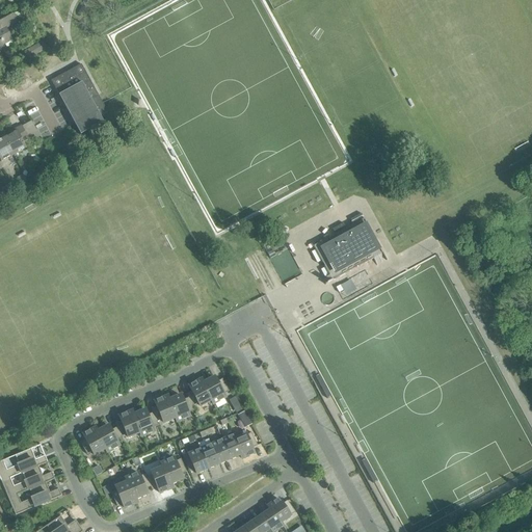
[(0,21),(0,60),(1,60),(0,57),(0,46),(10,40),(4,28),(16,22),(12,15),(0,21)]
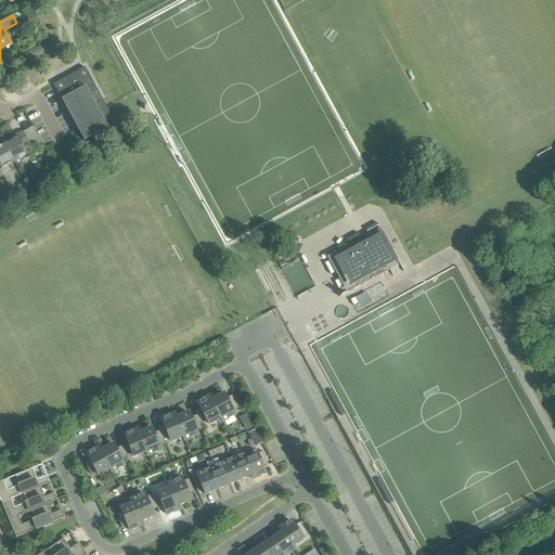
[(43,43),(24,54),(28,62),(49,51),(43,43)]
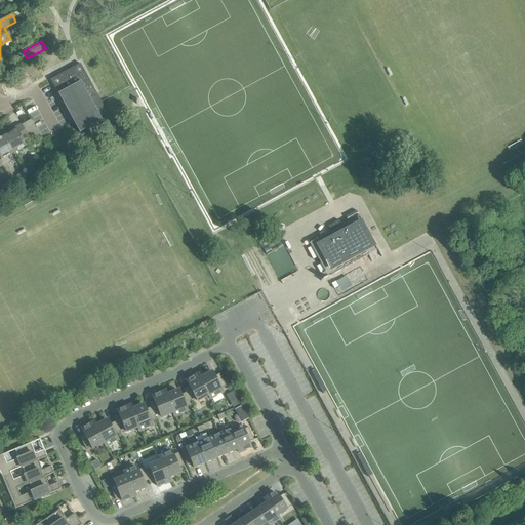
[(106,111),(80,64),(49,80),(79,133),(102,121),(98,115),(106,111)]
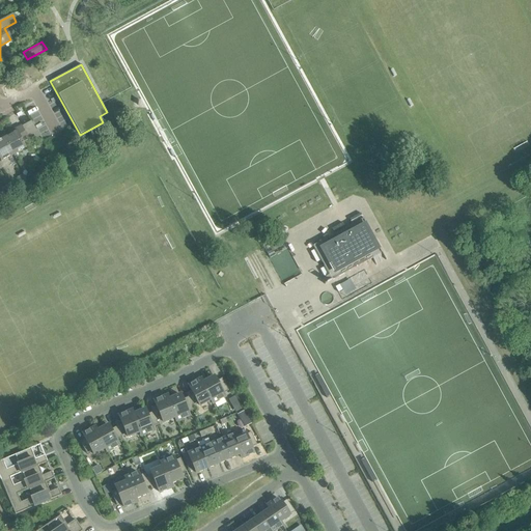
[(10,134),(4,138),(12,155),(26,148),(22,142),(28,139),(21,126),(9,132),(10,134)]
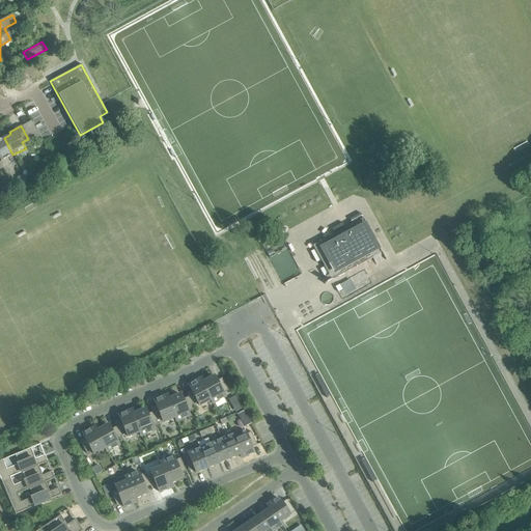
[(0,161),(0,162),(12,155),(4,138),(0,139),(0,161)]
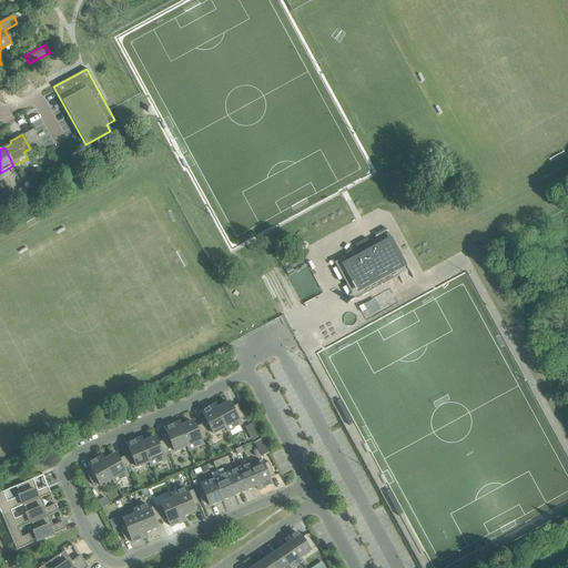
[(52,166),(48,169),(53,179),(58,175),(53,169),(52,166)]
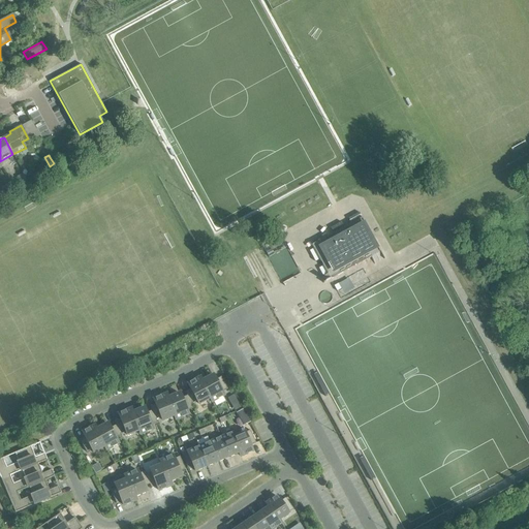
[(30,172),(25,175),(28,180),(33,177),(30,172)]
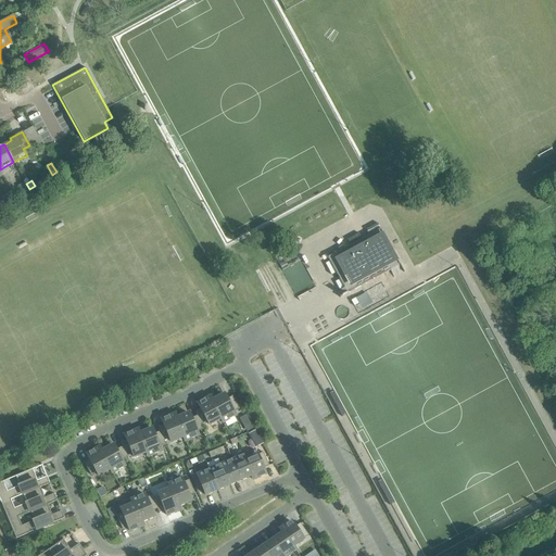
[(328,257),(348,294),(400,265),(379,229),(328,257)]
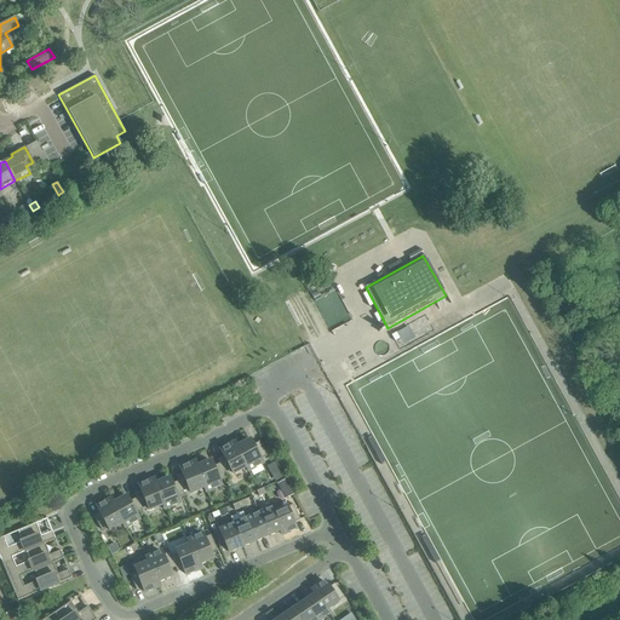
[(250,440),(236,447),(235,447),(246,466),(246,468),(248,471),(262,464),(259,460),(267,457),(258,442),(252,446),(250,440)]
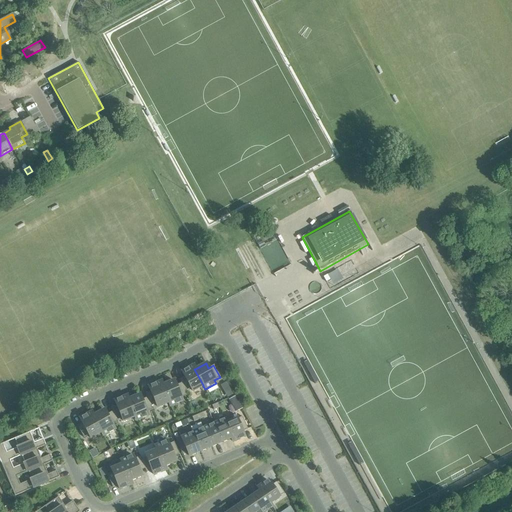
[(179,379),(181,383),(184,391),(190,388),(192,391),(203,386),(203,385),(194,369),(195,369),(193,365),(182,372),(184,376),(179,379)]
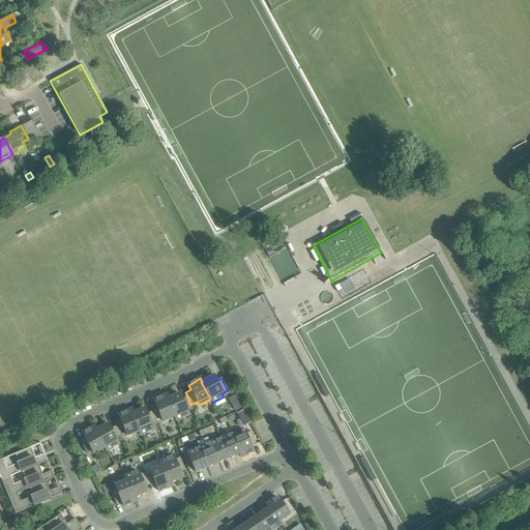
[(150,408),(151,412),(155,420),(162,418),(163,421),(174,417),(175,416),(168,399),(166,394),(153,400),(155,405),(150,408)]
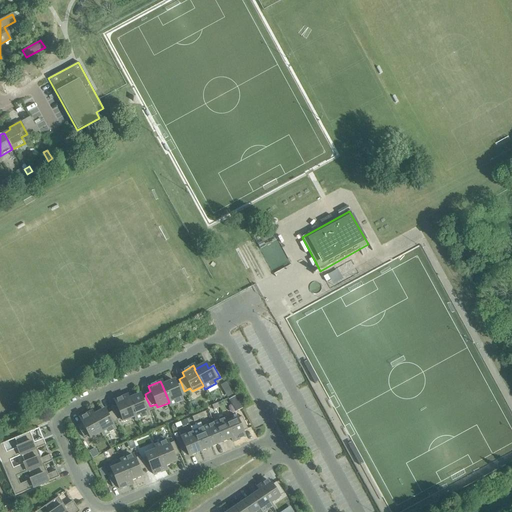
[(173,381),(162,385),(169,402),(168,403),(170,406),(182,401),(180,398),(186,396),(184,391),(181,383),(175,386),(173,381)]
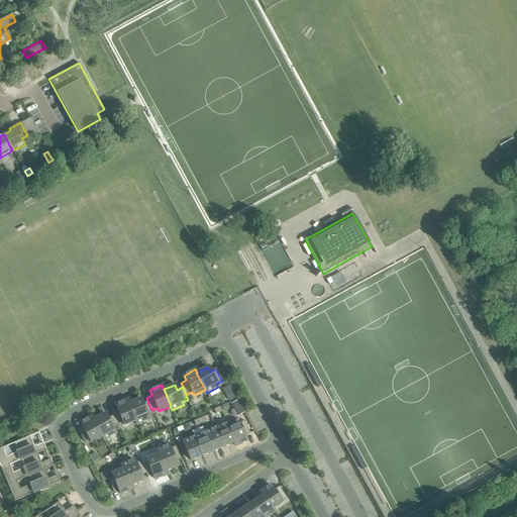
[(228,386),(222,390),(225,395),(231,391),(228,386)]
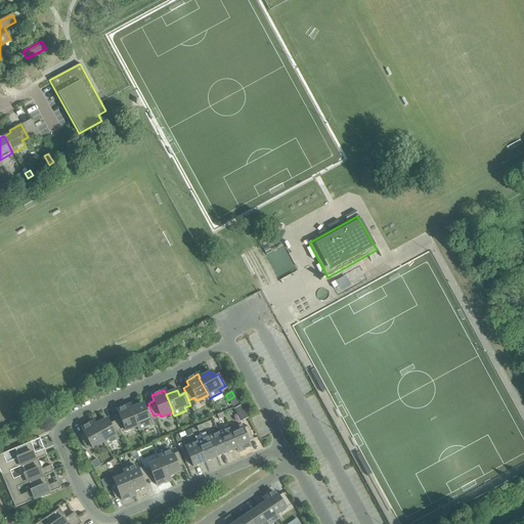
[(142,404),(131,409),(130,409),(138,427),(137,427),(139,431),(151,426),(149,422),(156,420),(154,416),(149,407),(144,409),(142,404)]
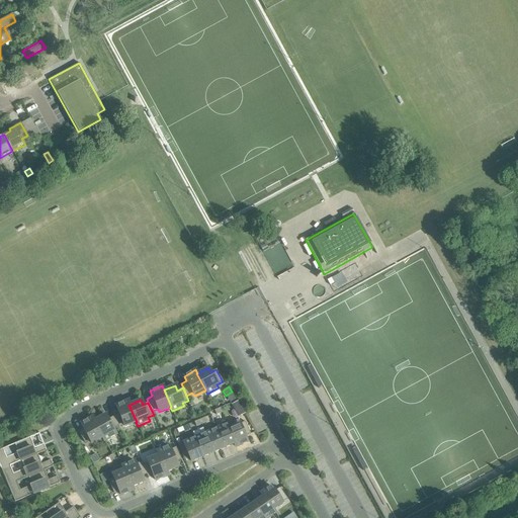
[(111,413),(113,417),(117,425),(123,423),(124,427),(136,422),(137,422),(128,405),(130,405),(127,401),(115,406),(117,411),(111,413)]
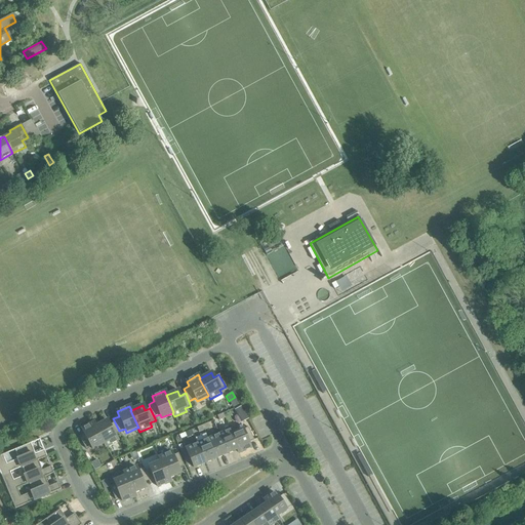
[(106,420),(95,427),(94,427),(104,443),(106,447),(117,441),(115,437),(121,435),(119,431),(115,422),(109,426),(106,420)]
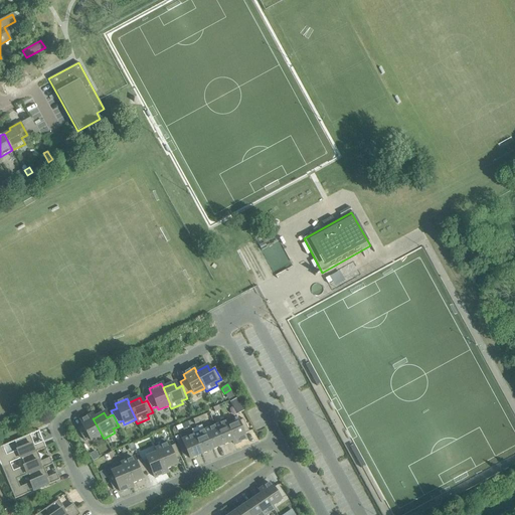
[(93,418),(94,418),(92,414),(79,420),(82,425),(77,428),(83,441),(89,438),(91,441),(102,435),(93,418)]
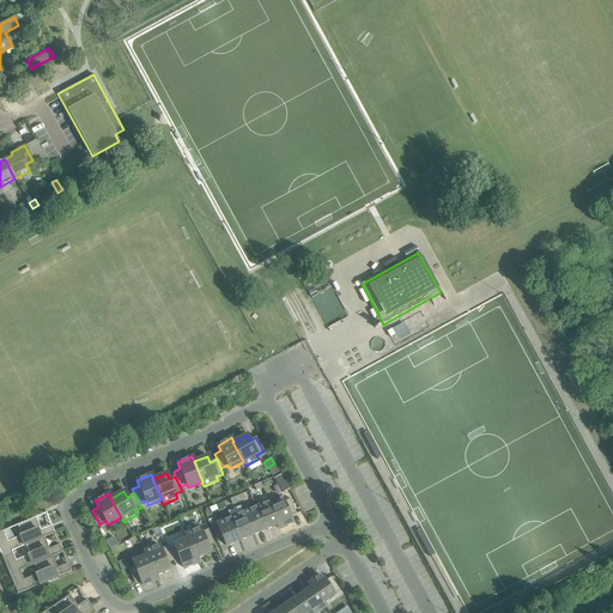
[(280,497),(268,502),(277,525),(279,529),(292,523),(290,516),(296,514),(290,499),(283,502),(280,497)]
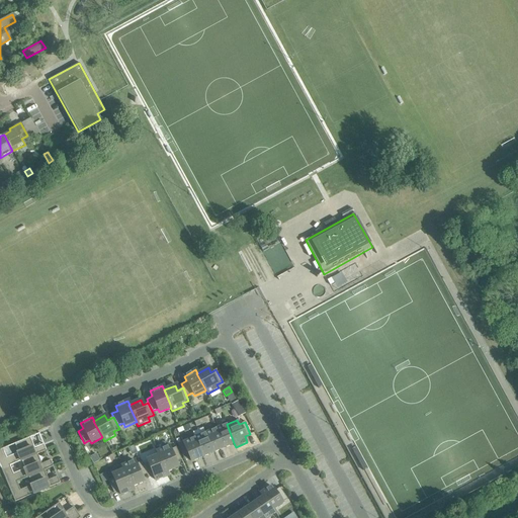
[(227,424),(216,429),(224,447),(234,443),(227,424)]
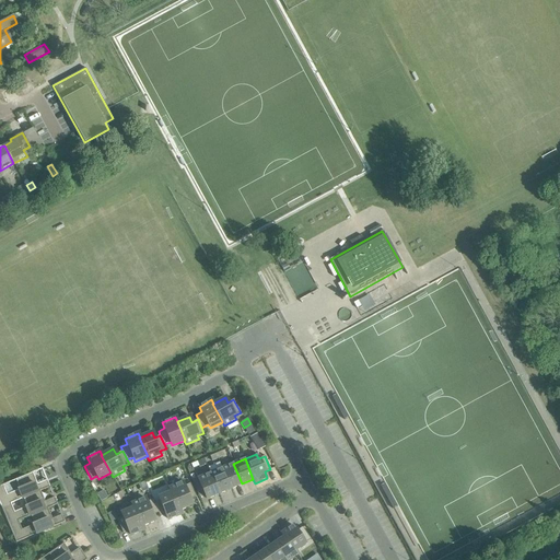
[(233,464),(221,468),(230,489),(242,483),(233,464)]
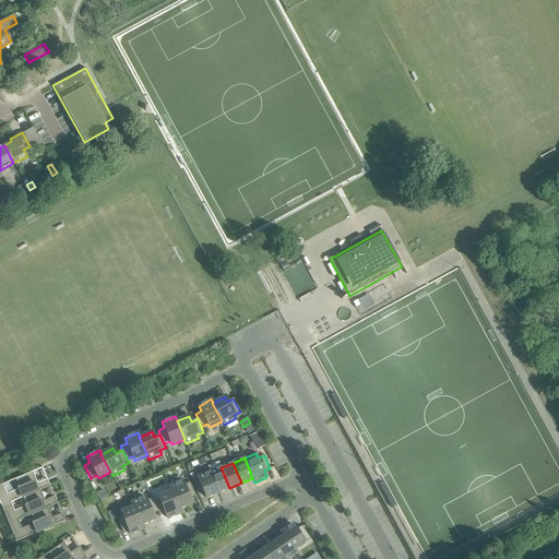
[(221,467),(210,473),(218,492),(229,488),(221,467)]
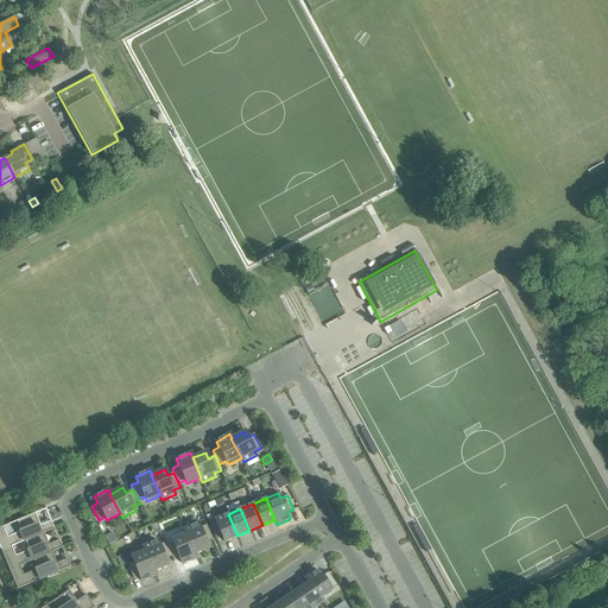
[(2,527),(0,527),(0,549),(1,551),(43,533),(54,530),(51,521),(40,526),(35,513),(17,521),(21,532),(7,537),(2,527)]
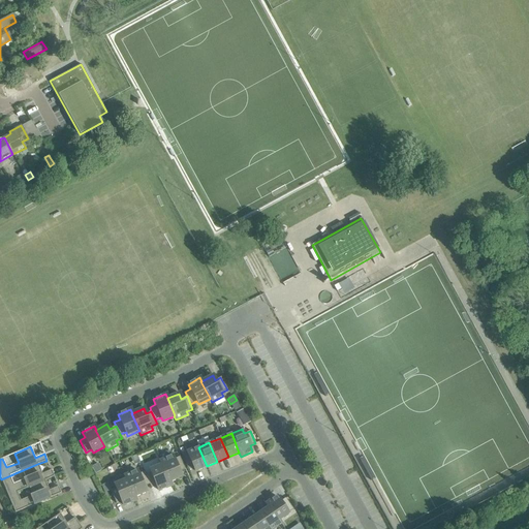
[(207,466),(198,447),(187,452),(187,453),(182,455),(187,467),(192,465),(195,471),(207,466)]
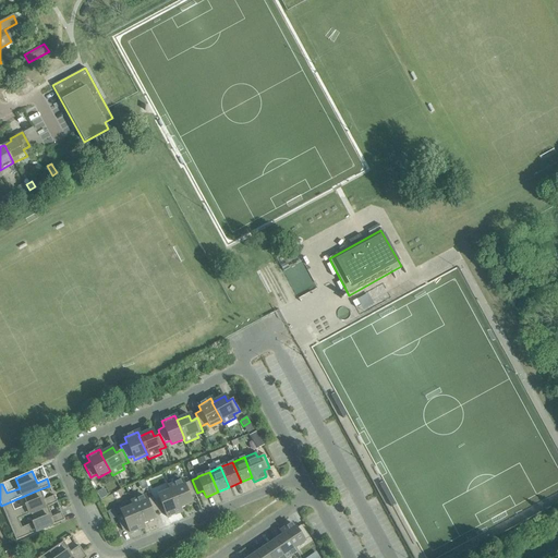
[(144,480),(137,483),(141,490),(147,488),(144,480)]
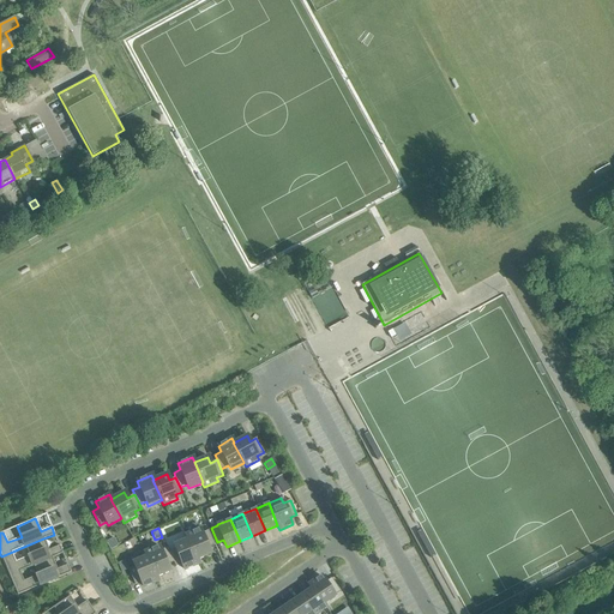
[(185,535),(187,540),(197,560),(197,559),(210,554),(208,548),(215,546),(208,530),(202,534),(199,529),(185,535)]
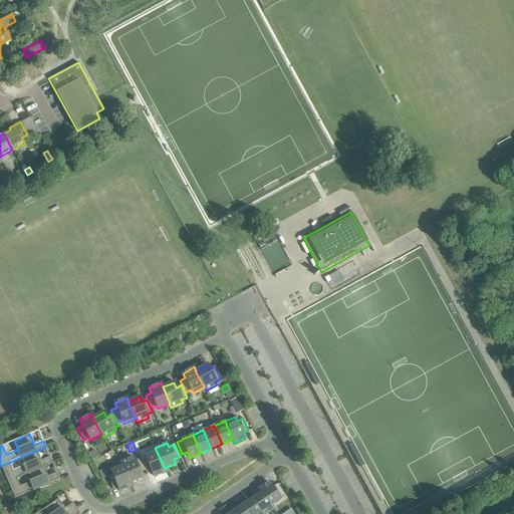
[(95,450),(88,454),(92,461),(98,457),(95,450)]
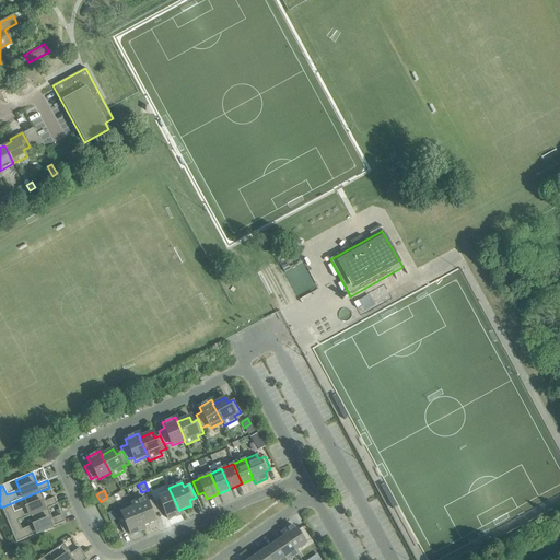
[(57,505),(54,498),(44,502),(39,491),(1,508),(8,525),(47,509),(56,505),(57,505)]
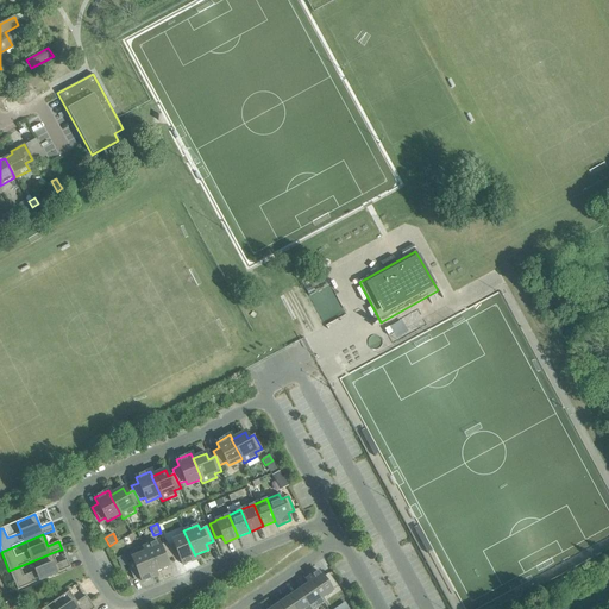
[(174,545),(168,547),(171,558),(174,563),(181,559),(183,565),(198,559),(195,554),(195,556),(186,535),(173,541),(174,545)]
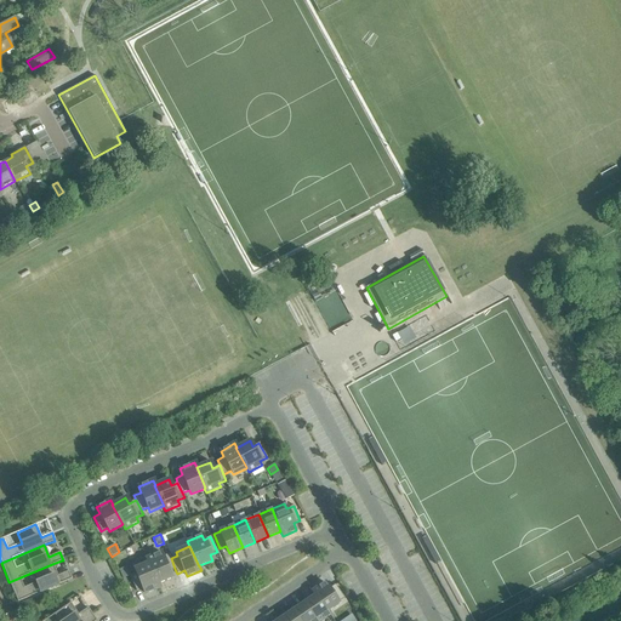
[(146,558),(148,563),(157,584),(158,584),(171,577),(169,571),(175,569),(171,558),(169,554),(163,557),(160,552),(146,558)]
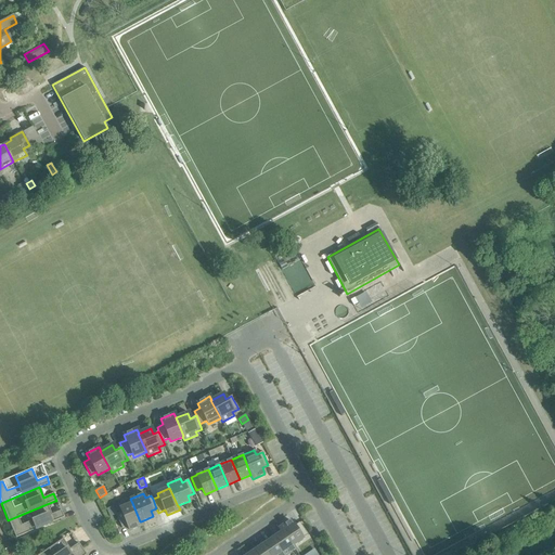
[(132,503),(120,508),(121,512),(116,515),(121,528),(127,526),(130,531),(142,526),(141,521),(140,521),(132,503)]
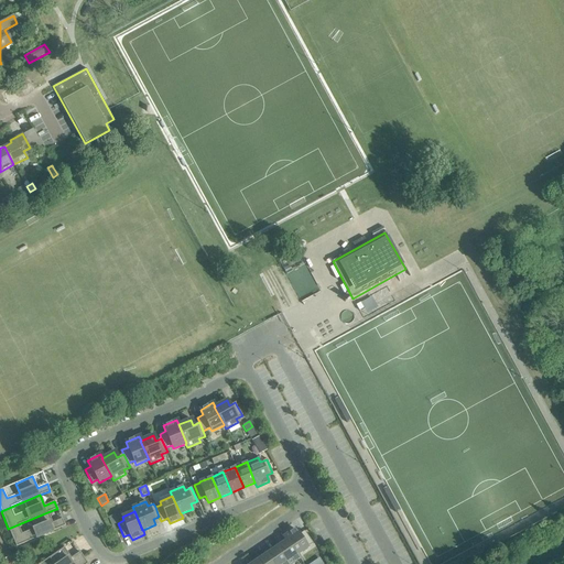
[(15,546),(65,527),(62,519),(52,523),(47,512),(8,529),(15,546)]
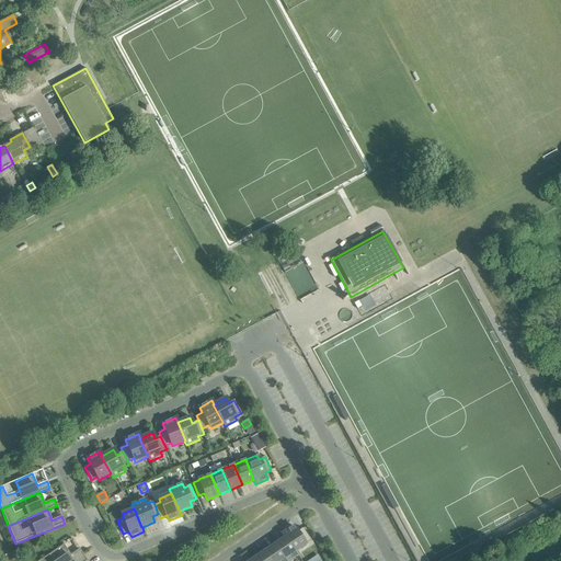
[(282,534),(284,538),(285,538),(295,552),(295,551),(306,545),(310,540),(302,528),(297,533),(293,526),(282,534)]
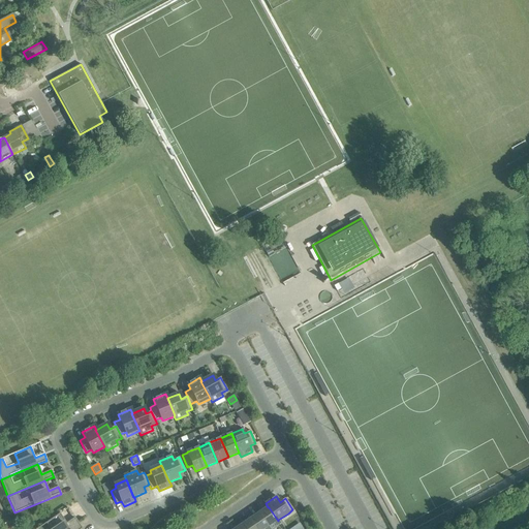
[(269,507),(268,507),(258,514),(269,528),(273,528),(281,524),(278,520),(278,521),(269,507)]
